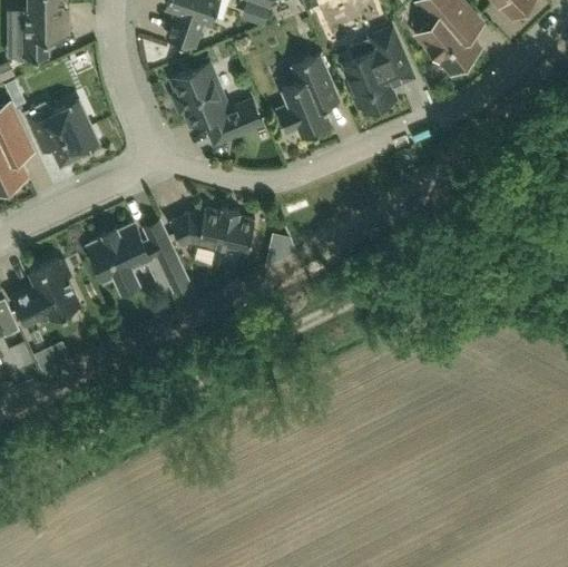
[(71,38),(71,18),(70,9),(65,10),(64,0),(29,0),(29,11),(25,11),(25,36),(19,36),(19,59),(26,59),(51,59),(51,38),(71,38)]
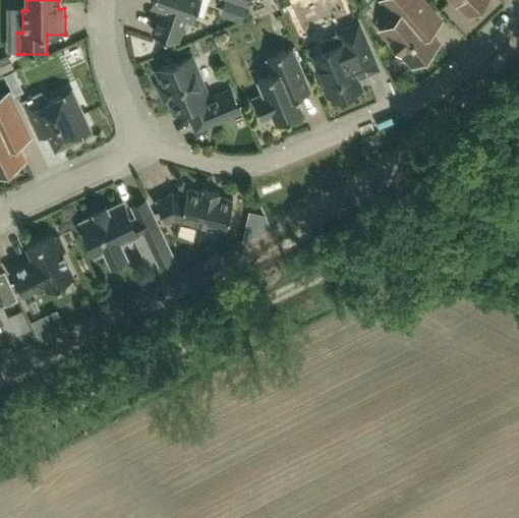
[(152,0),(154,2),(153,4),(164,8),(155,36),(178,44),(187,16),(194,19),(200,0),(152,0)]
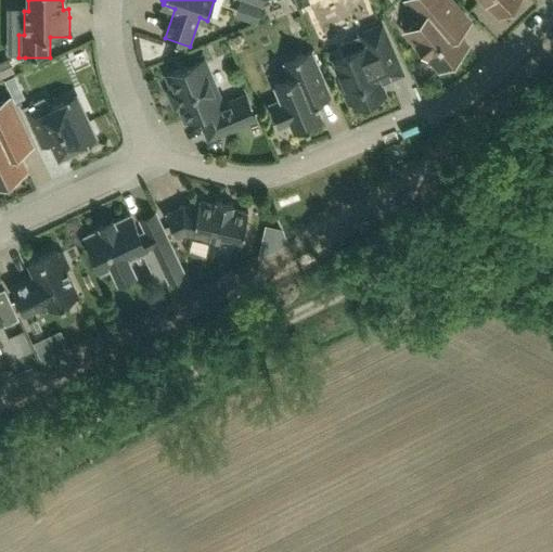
[(242,0),(242,2),(264,10),(267,0),(242,0)]
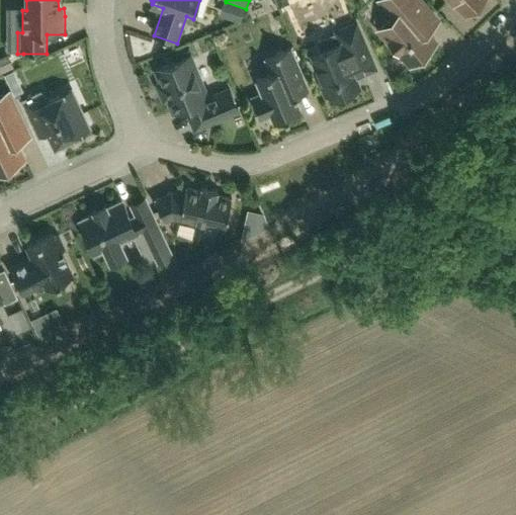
[(440,23),(423,4),(419,0),(383,0),(380,2),(396,19),(379,33),(403,61),(405,59),(411,67),(437,45),(428,33),(440,23)]
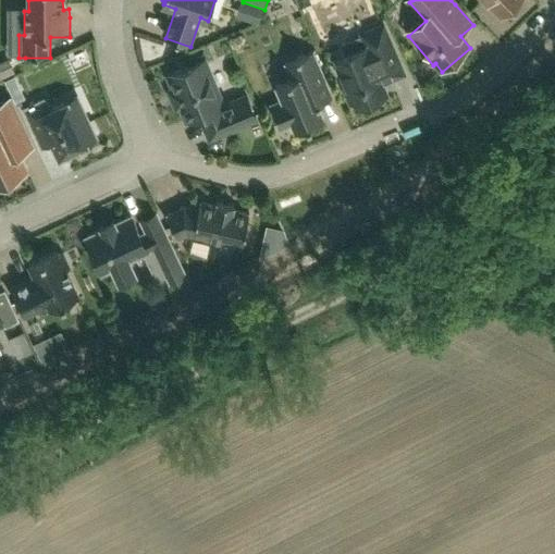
[(483,0),(502,19),(519,0),(483,0)]
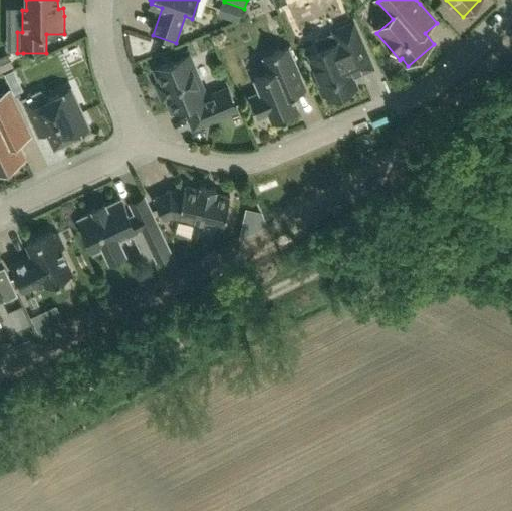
[(244,9),(224,2),(219,15),(240,22),(244,9)]
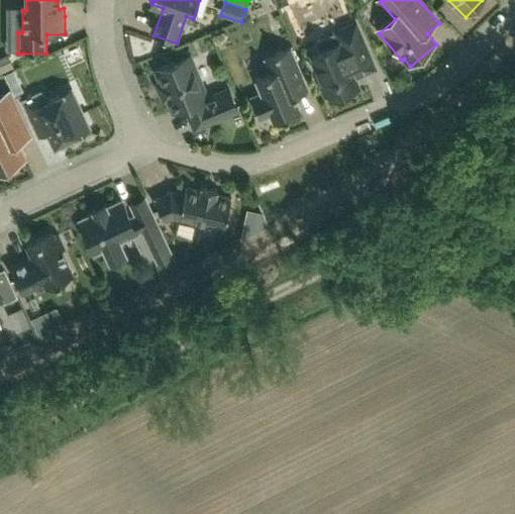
[(359,89),(355,80),(377,72),(356,25),(336,34),(341,44),(312,58),(324,85),(321,86),(326,98),(329,97),(331,101),(359,89)]
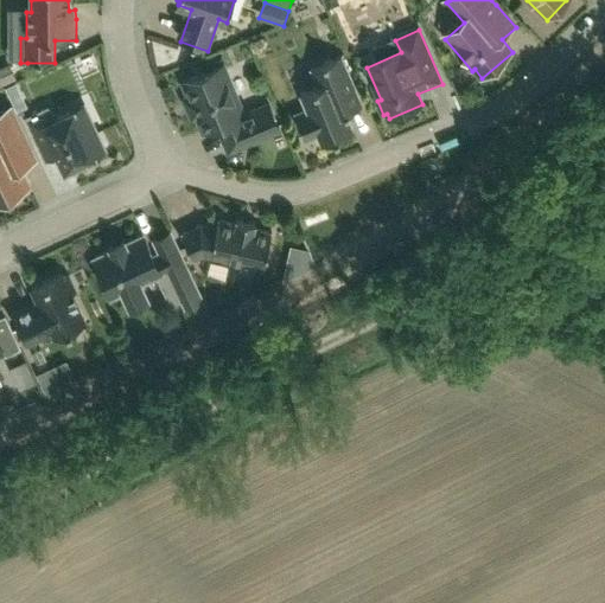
[(312,71),(319,89),(301,96),(309,113),(295,117),(306,143),(319,138),(323,147),(355,133),(348,115),(363,109),(342,58),(312,71)]
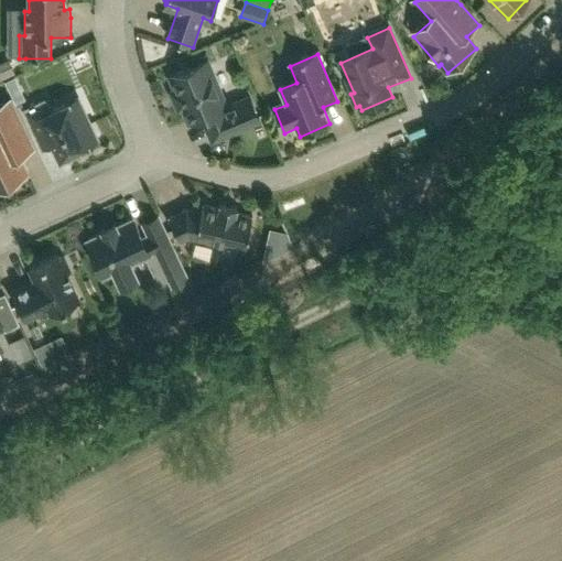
[(0,85),(20,75),(13,62),(0,68),(0,85)]
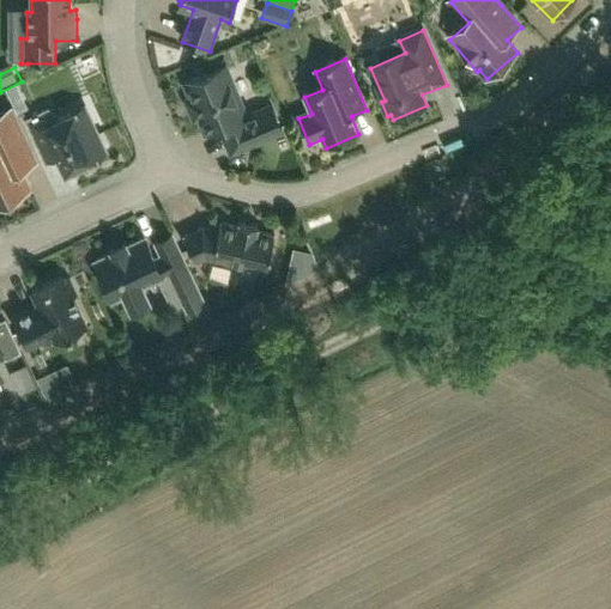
[(235,154),(256,146),(284,134),(273,109),(247,120),(227,69),(186,86),(207,136),(225,129),(235,154)]
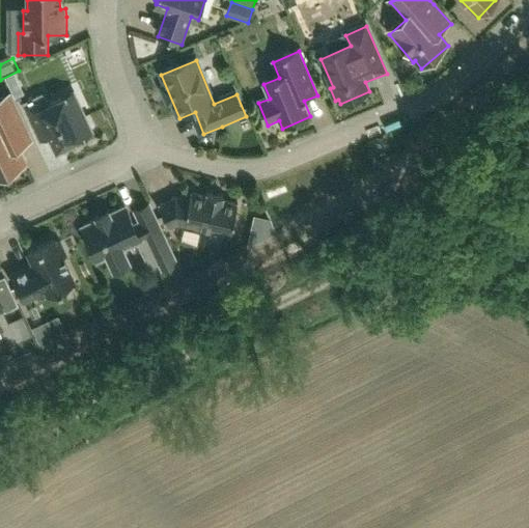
[(39,142),(51,137),(57,150),(93,134),(75,94),(49,107),(44,95),(23,106),(39,142)]
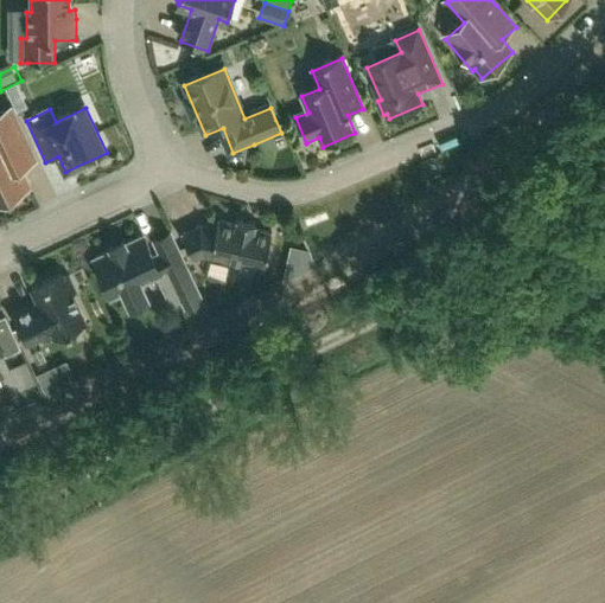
[(36,162),(26,145),(11,111),(0,116),(0,203),(29,190),(20,170),(36,162)]
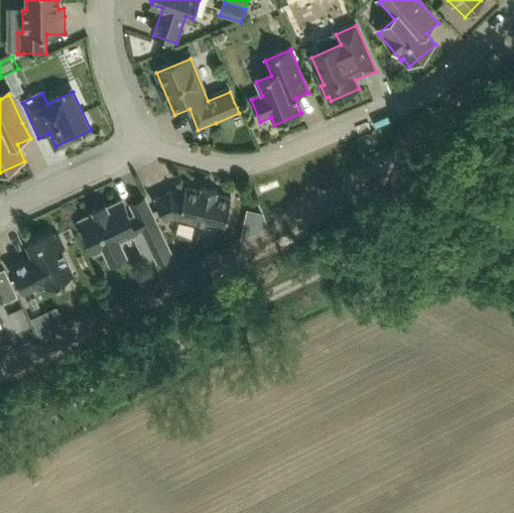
[(155,201),(165,223),(173,219),(225,231),(232,200),(218,197),(218,193),(203,188),(202,193),(186,189),(184,197),(171,194),(155,201)]
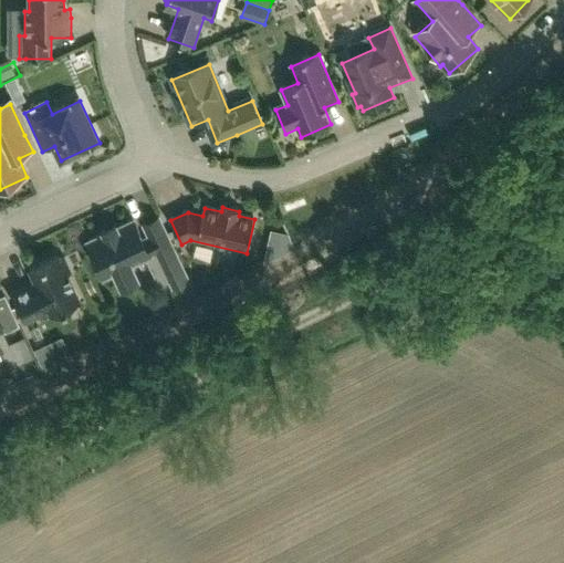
[(152,243),(146,246),(135,222),(119,230),(117,227),(104,233),(105,237),(89,243),(97,263),(95,264),(101,278),(104,277),(105,280),(115,274),(122,290),(139,281),(133,267),(147,260),(160,287),(170,282),(174,290),(190,282),(160,220),(145,228),(152,243)]
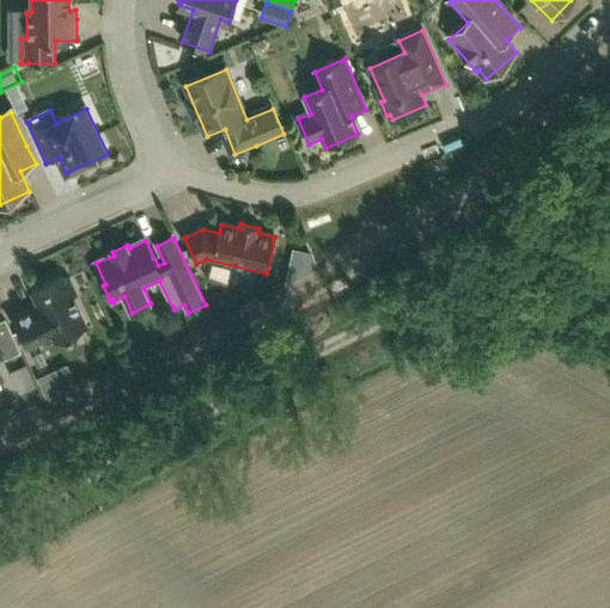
[(65,280),(34,293),(41,308),(34,312),(32,309),(13,319),(29,350),(55,338),(56,342),(87,327),(74,300),(78,299),(69,282),(66,283),(65,280)]
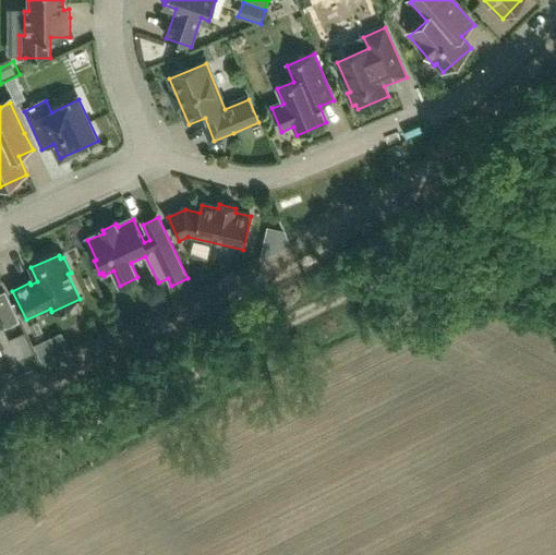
[(0,327),(4,326),(7,332),(21,324),(7,293),(4,294),(5,297),(0,298),(0,327)]
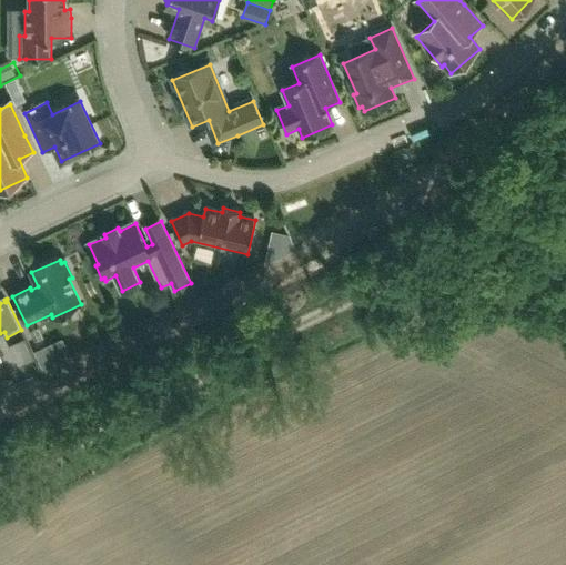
[(63,342),(37,353),(44,372),(72,361),(63,342)]
